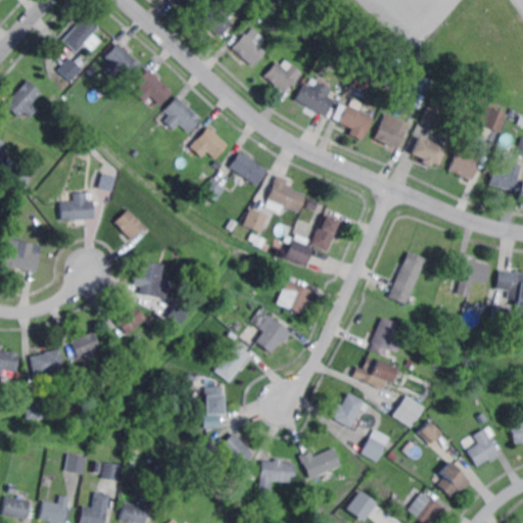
[(221,36),(199,17),(212,3),(233,21),(221,36)]
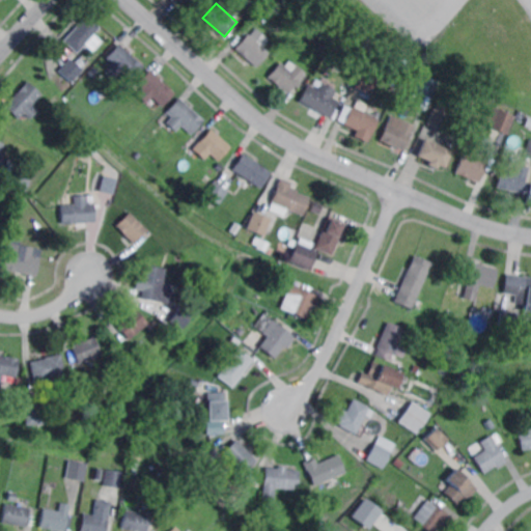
[(78,53),(64,39),(87,16),(101,28),(78,53)]
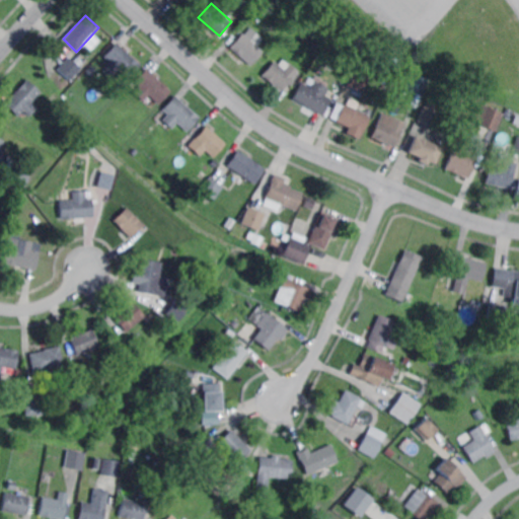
[(265,40),(257,46),(265,53),(252,66),(231,47),(243,32),(245,34),(252,27),(265,40)]
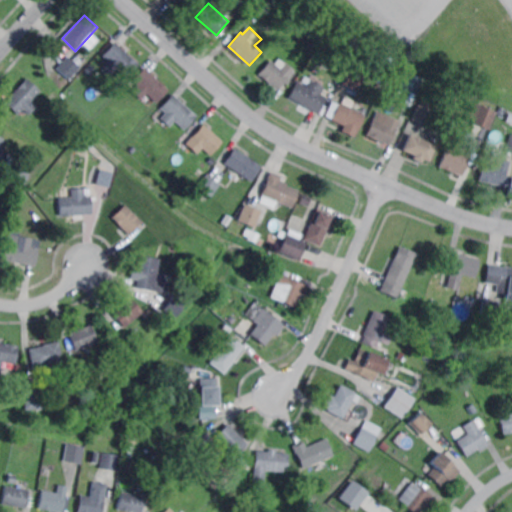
[(314,49),(307,43),(314,35),(320,40),(314,49)]
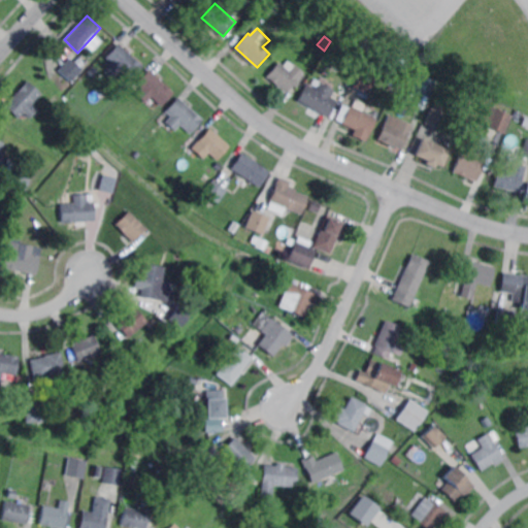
[(131,80),(121,71),(116,77),(106,68),(111,63),(106,58),(119,43),(143,66),(131,80)]
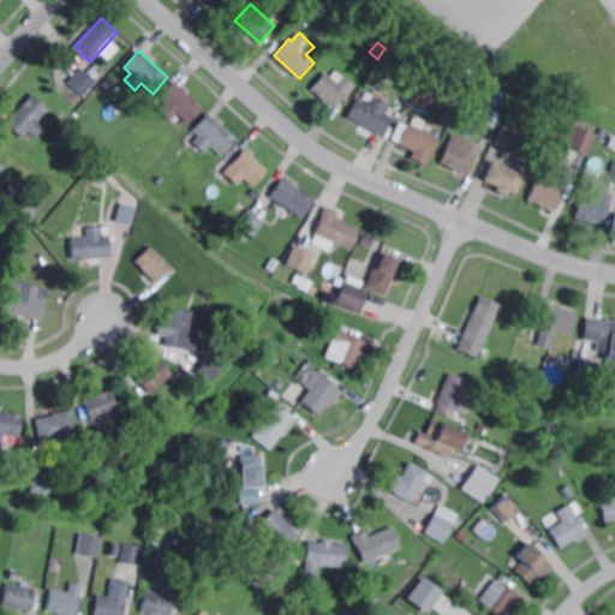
[(83,96),(69,82),(82,67),(97,81),(83,96)]
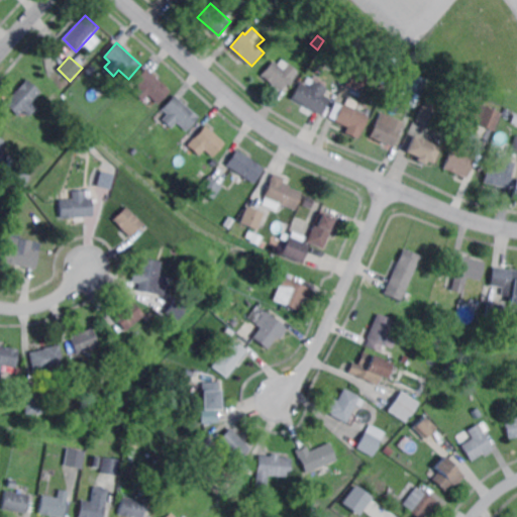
[(284,69),(289,64),(298,72),(281,92),(262,75),(274,61),(284,69)]
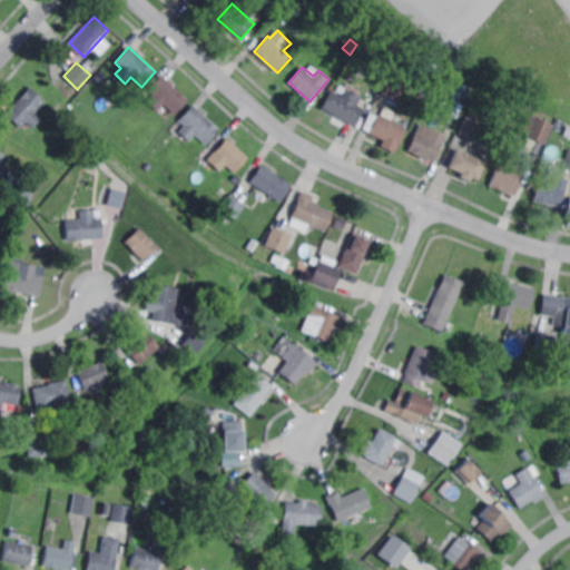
[(382,78),(376,76),(381,67),(386,70),(382,78)]
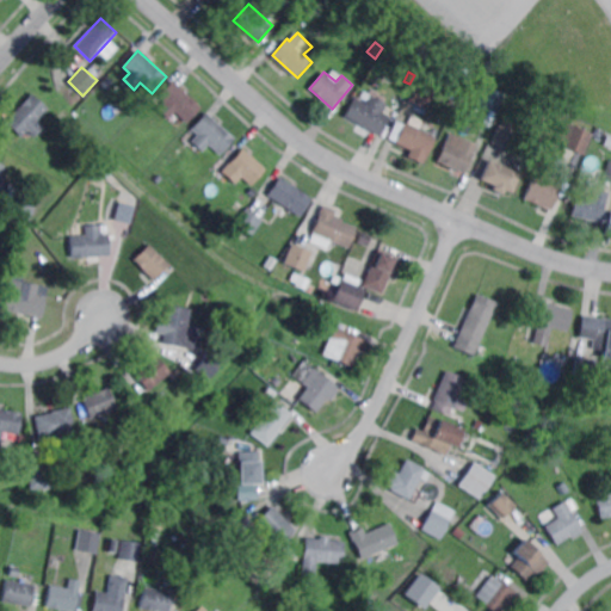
[(186,123),(174,113),(168,119),(152,104),(171,81),(201,107),(186,123)]
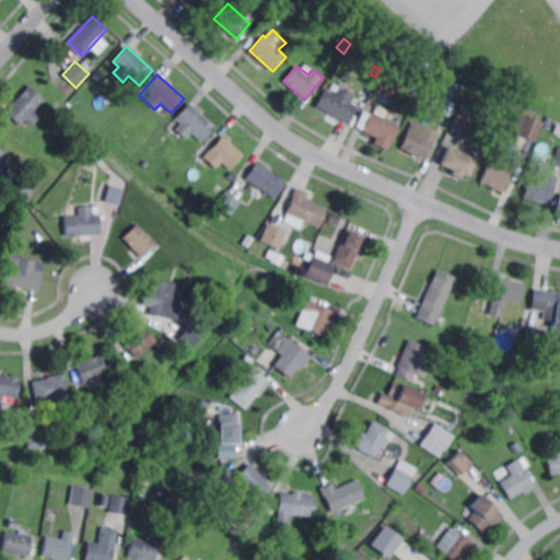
[(393,101),(375,93),(383,76),(400,82),(393,101)]
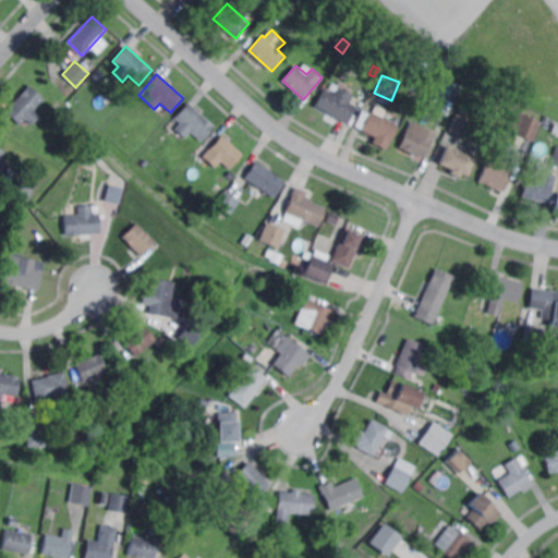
[(458,83),(440,79),(436,96),(453,100),(458,83)]
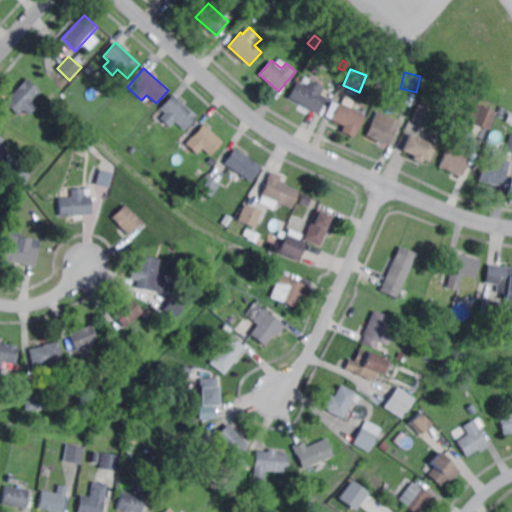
[(30,115),(24,110),(20,115),(6,103),(27,78),(41,91),(32,101),(38,106),(30,115)]
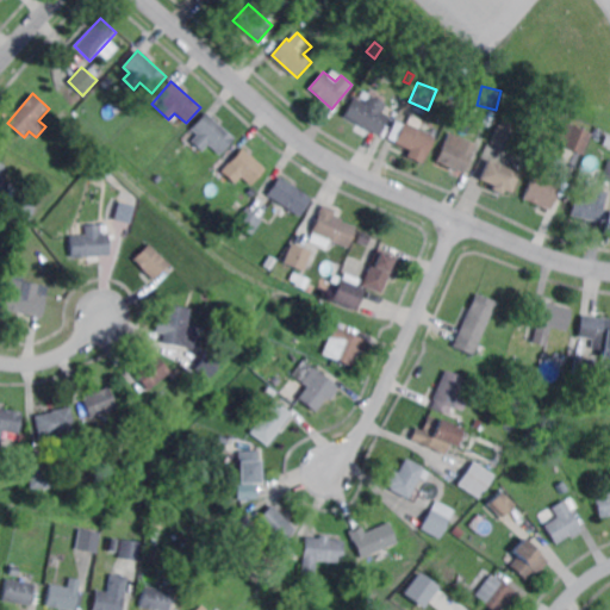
[(400,111),(386,138),(344,116),(355,98),(367,104),(371,95),(400,111)]
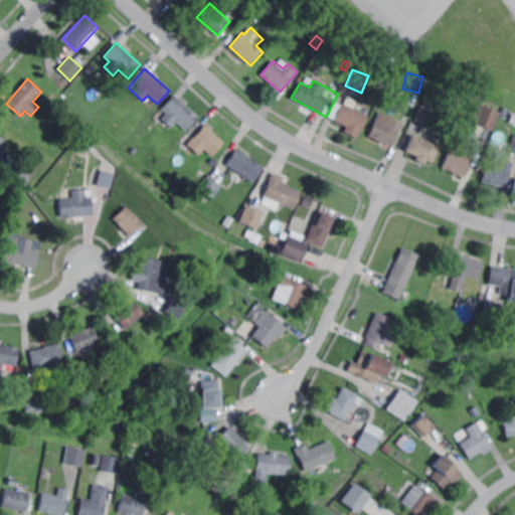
[(186,131),(177,121),(171,128),(162,119),(167,113),(162,109),(175,95),(199,117),(186,131)]
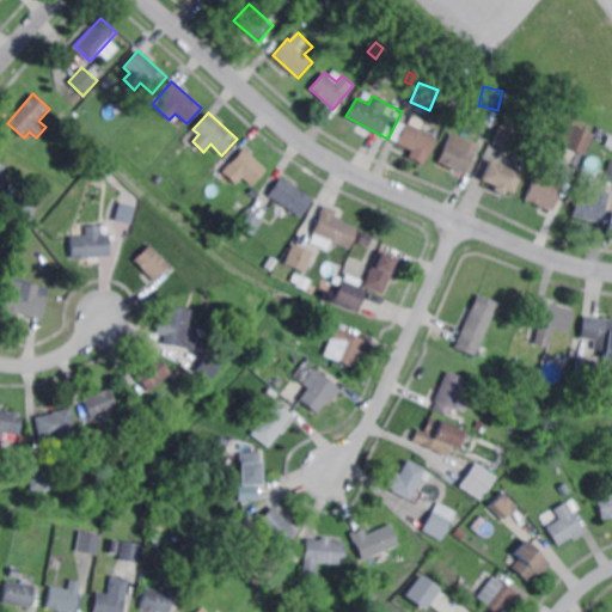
[(515,128),(506,124),(508,116),(518,120),(515,128)]
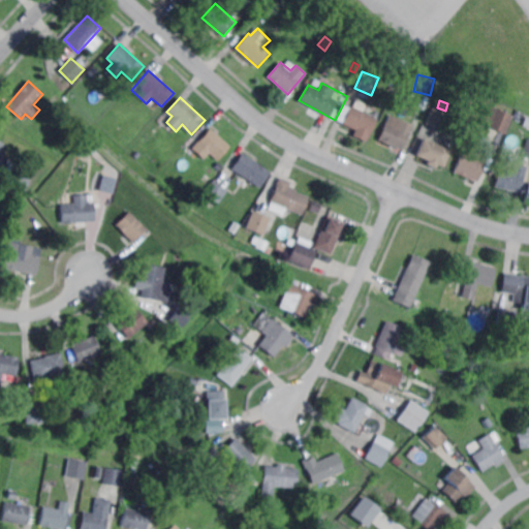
[(349,109),(349,107),(362,113),(363,110),(365,111),(367,106),(379,112),(368,136),(367,136),(366,137),(355,133),(356,131),(341,125),(342,123),(336,121),(342,106),(349,109)]
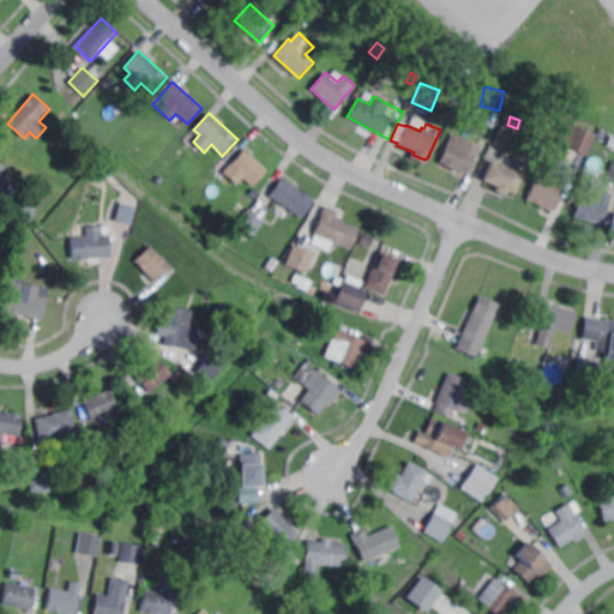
[(587,156),(559,144),(569,124),(595,134),(587,156)]
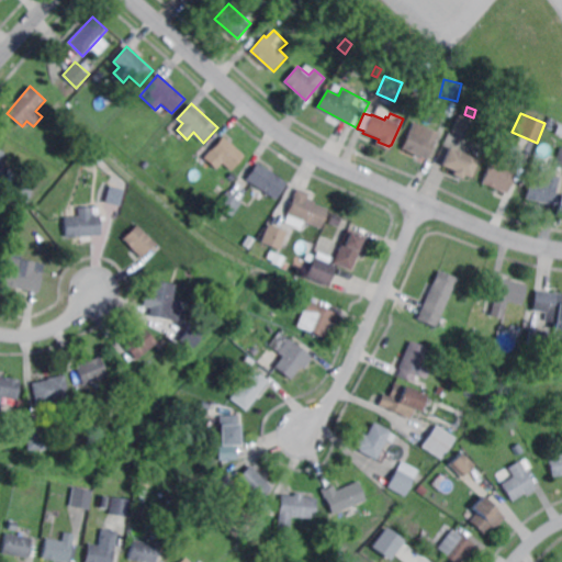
[(478,142),(453,131),(460,114),(485,125),(478,142)]
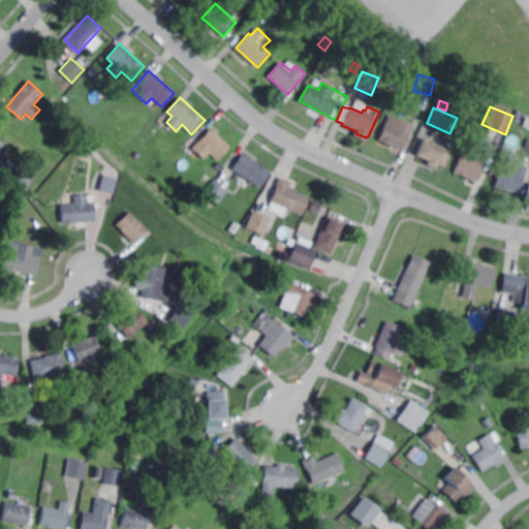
[(412,126),(402,150),(378,141),(385,123),(386,123),(390,117),(412,126)]
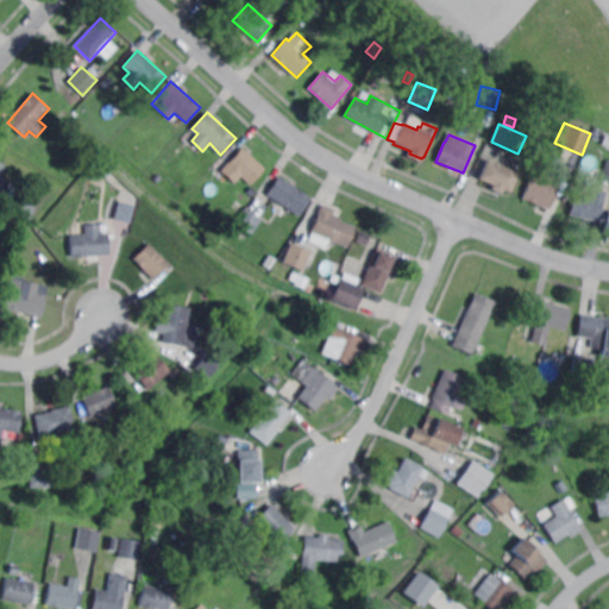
[(251,186),(242,176),(236,183),(221,170),(244,148),(267,169),(251,186)]
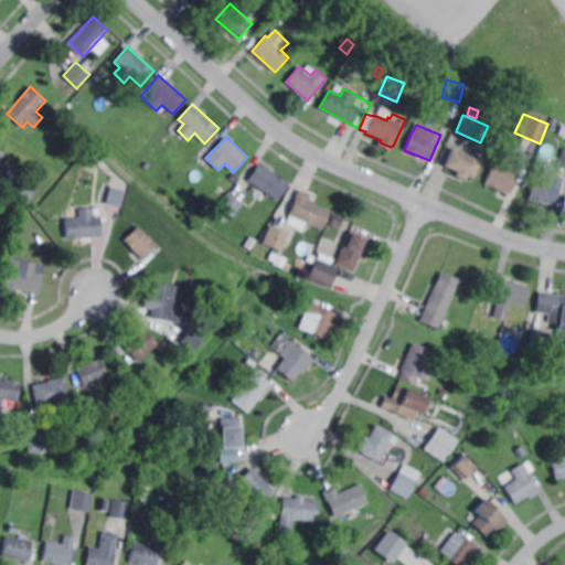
[(93,160),(85,153),(91,148),(97,155),(93,160)]
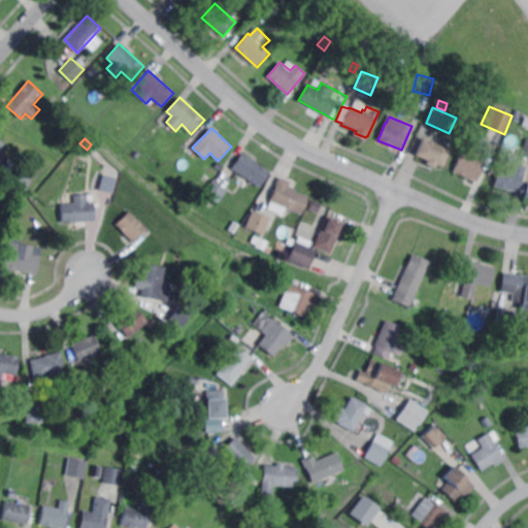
[(442,167),(416,155),(423,138),(451,151),(442,167)]
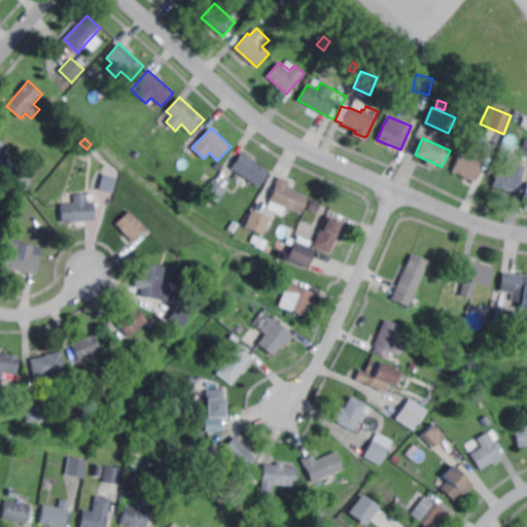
[(259,186),(232,168),(243,152),(271,171),(259,186)]
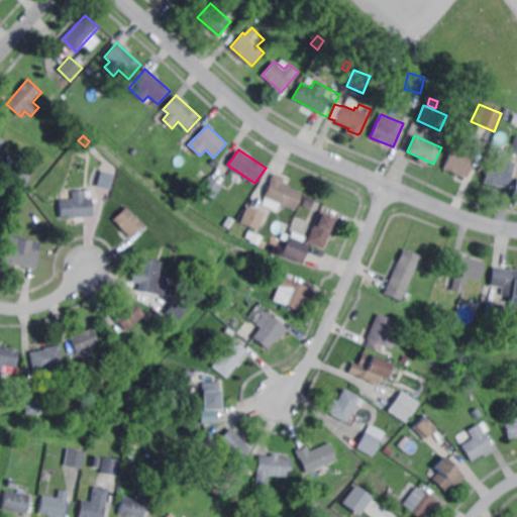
[(468,178),(444,169),(451,151),(463,157),(467,149),(478,153),(468,178)]
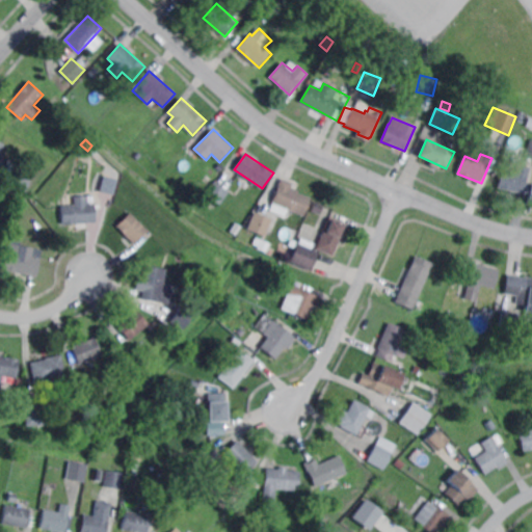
[(523,194),(498,187),(503,168),(515,171),(517,165),(530,167),(523,194)]
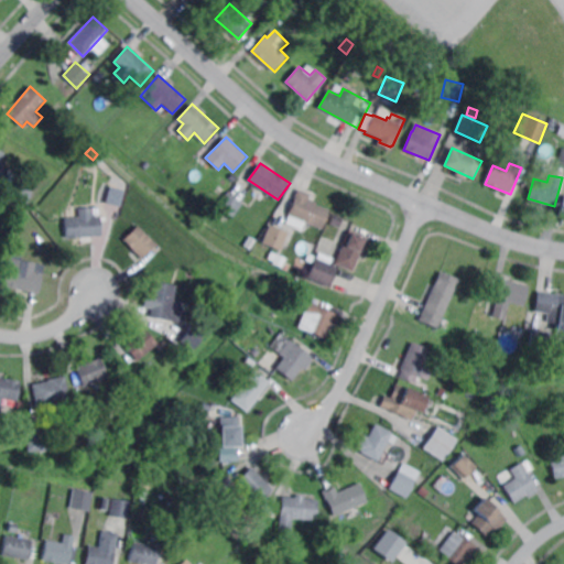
[(122,188),(108,185),(104,202),(119,205),(122,188)]
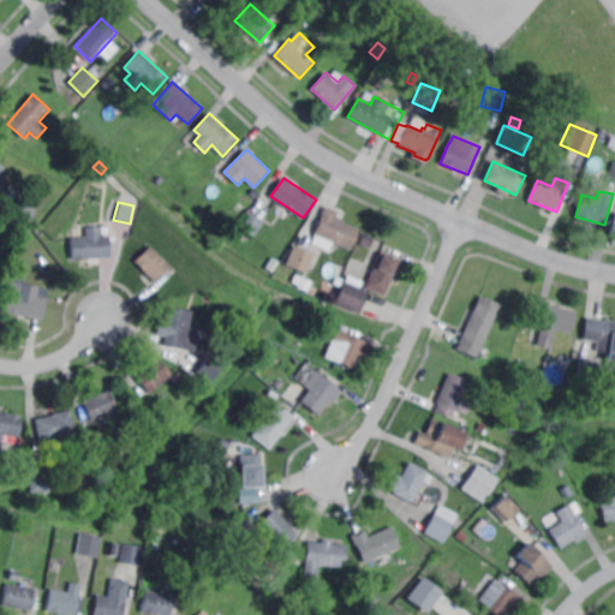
[(350,250),(333,243),(329,252),(312,244),(316,236),(314,236),(322,216),(321,215),(324,207),(338,213),(336,218),(345,221),(344,224),(359,230),(350,250)]
